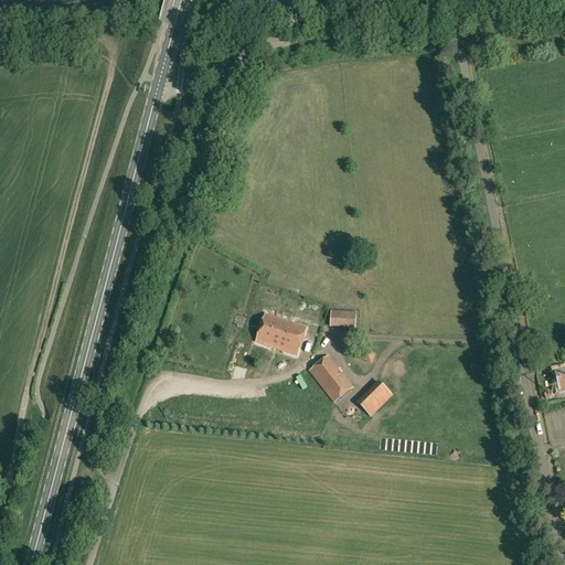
[(354,328),(355,315),(348,315),(347,328),(354,328)]
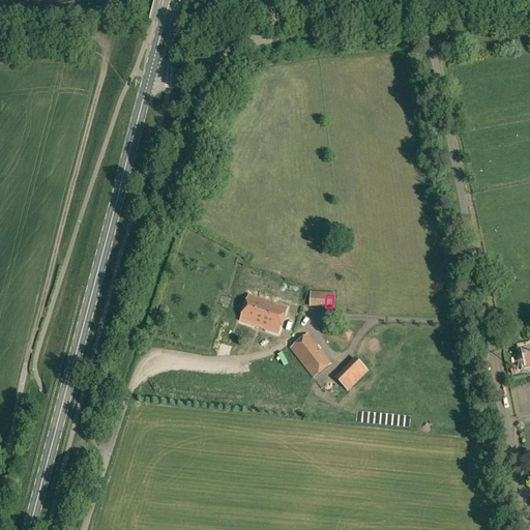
[(288,310),(248,296),(244,308),(240,321),(280,334),(284,322),(288,310)]
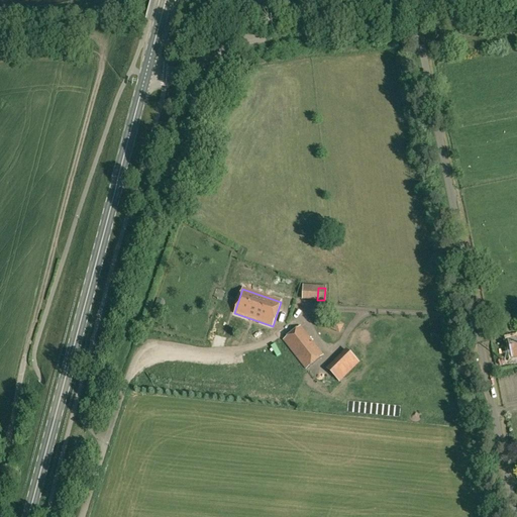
[(343,325),(335,320),(330,329),(339,333),(343,325)]
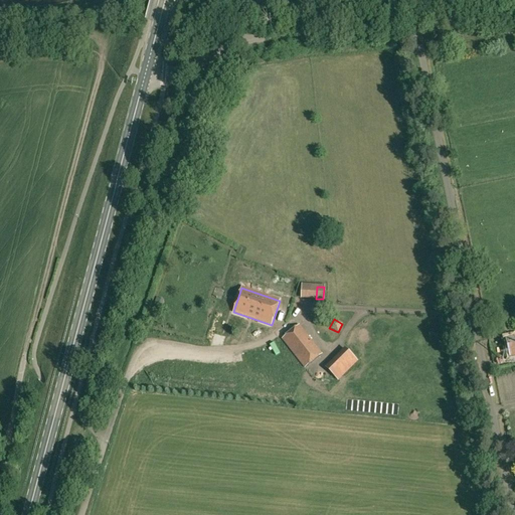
[(322,355),(299,326),(282,339),(305,368),(322,355)]
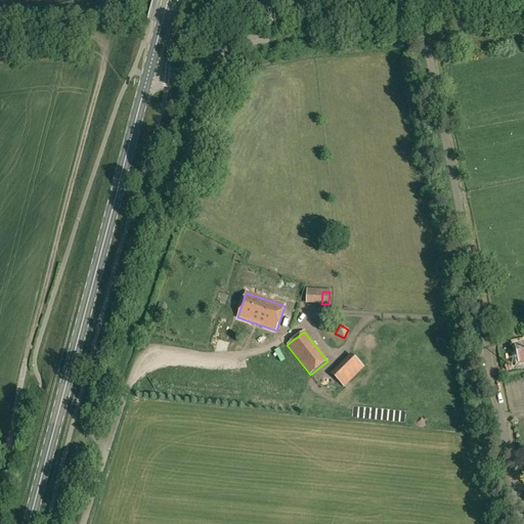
[(523,342),(515,344),(518,363),(523,361),(523,342)]
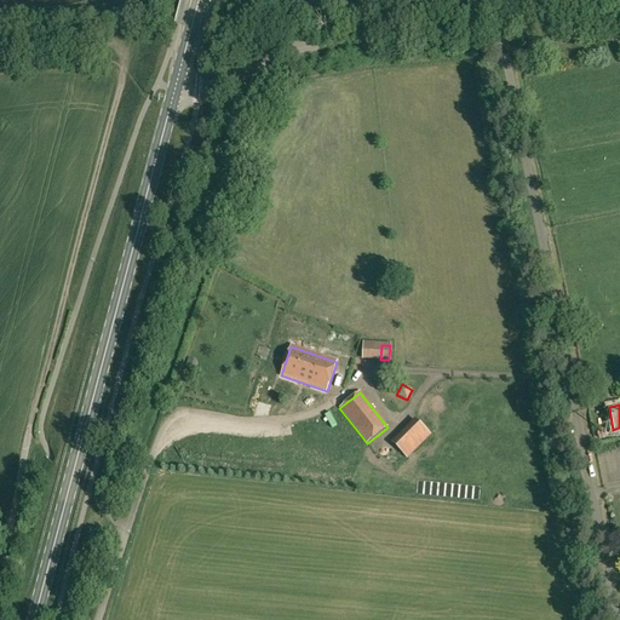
[(443,408),(429,420),(437,431),(453,419),(443,408)]
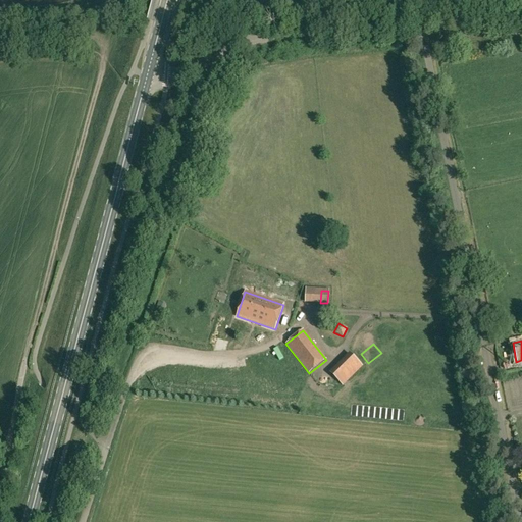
[(332,376),(343,386),(362,366),(352,356),(332,376)]
